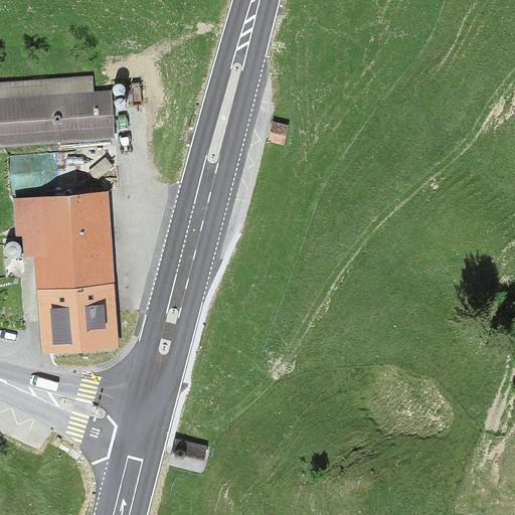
[(93,97),(91,76),(0,83),(0,150),(116,140),(112,95),(93,97)]
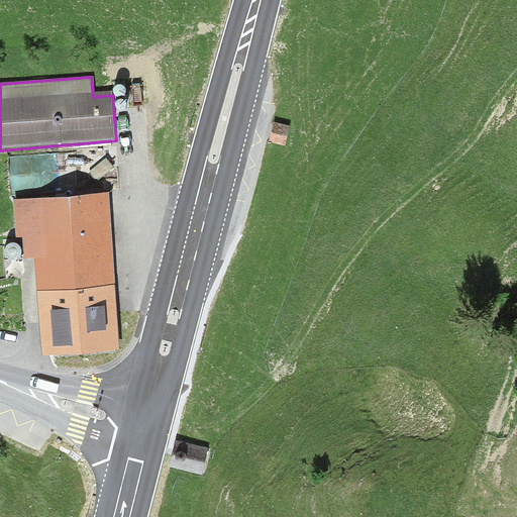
[(290,124),(273,120),(269,139),(286,143),(290,124)]
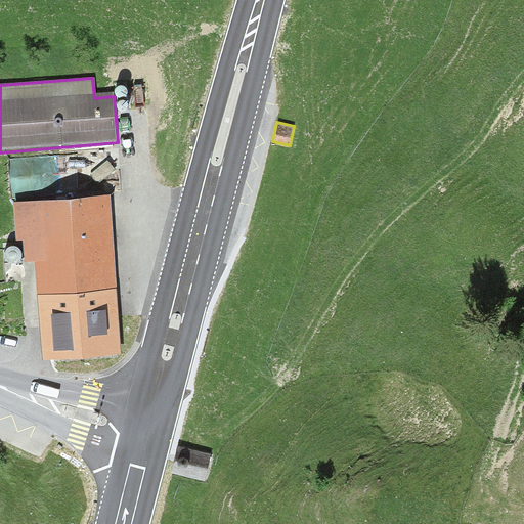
[(43,186),(43,188),(60,188),(59,154),(11,155),(12,187),(43,186)]
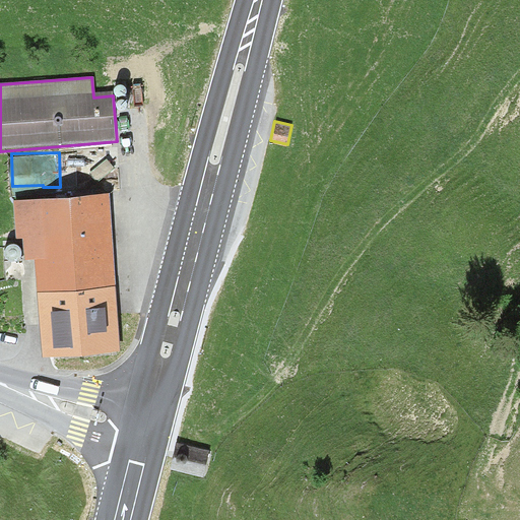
[(121,352),(109,193),(13,201),(16,239),(23,239),(25,260),(35,259),(43,359),(121,352)]
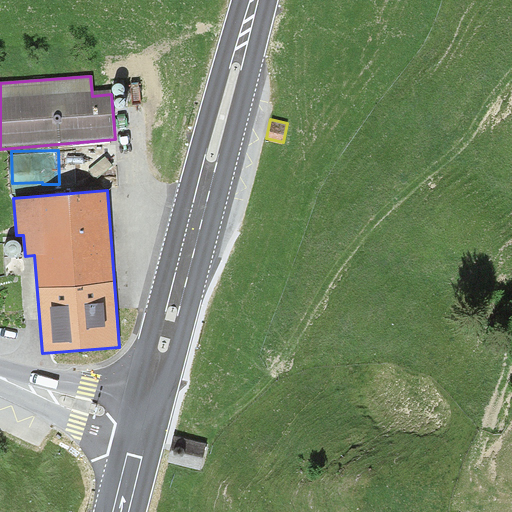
[(206,447),(174,439),(167,465),(199,473),(206,447)]
